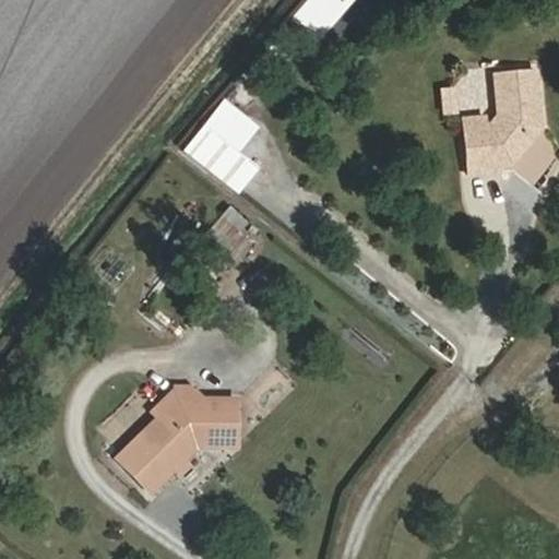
[(307,0),(292,16),(320,42),(357,0),(307,0)]
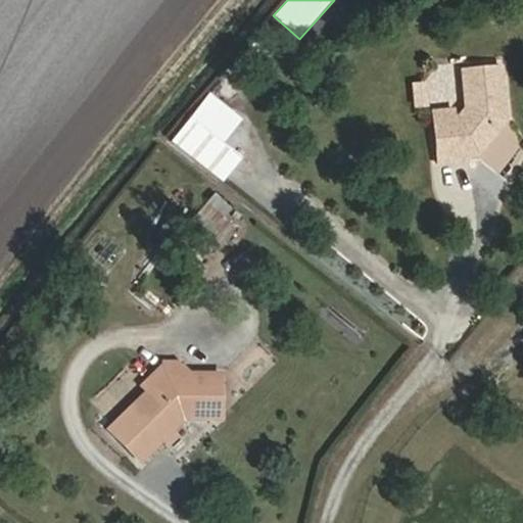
[(447,72),(449,110),(439,120),(417,121),(420,165),(441,163),(440,156),(452,155),(461,155),(489,123),(485,69),(447,72)]
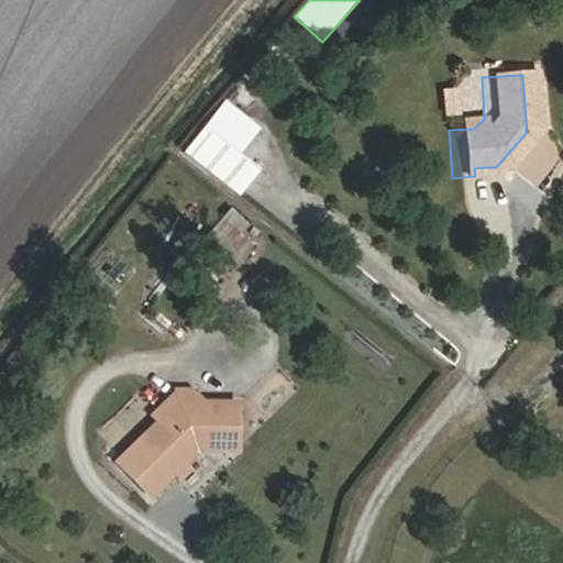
[(245,152),(265,127),(228,98),(186,153),(243,197),(265,168),(245,152)]
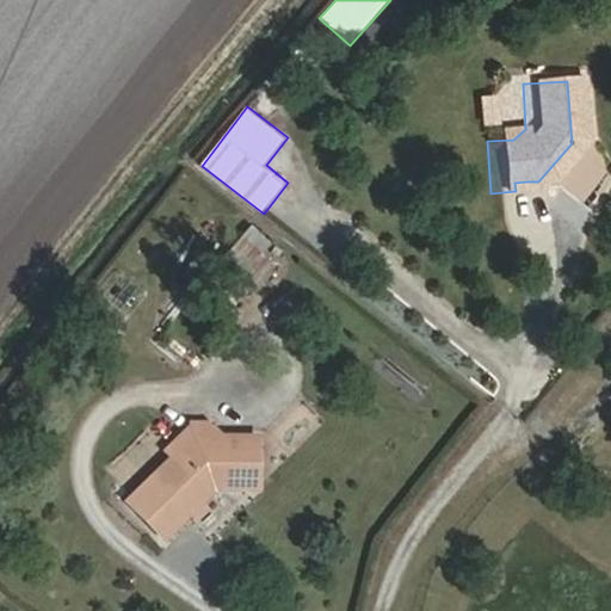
[(511,129),(486,130),(487,141),(513,140),(511,129)]
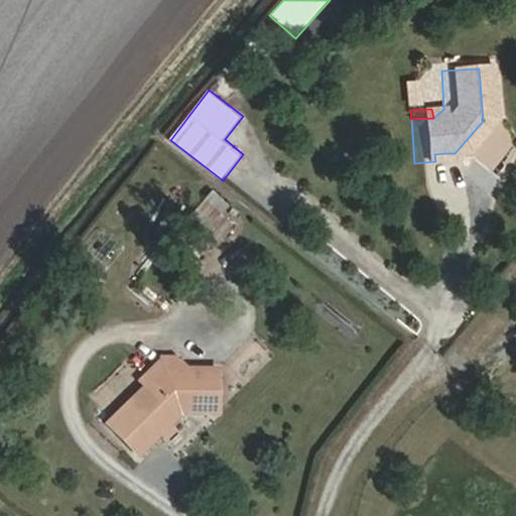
[(435,161),(446,161),(445,153),(434,154),(435,161)]
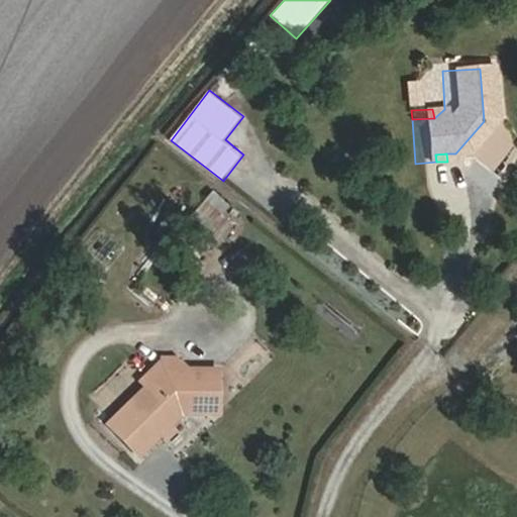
[(201,212),(219,222),(231,202),(213,192),(201,212)]
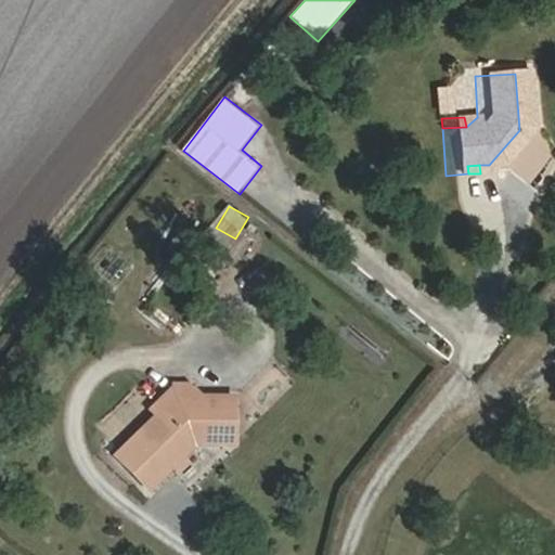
[(167,399),(171,407),(120,453),(150,487),(173,466),(204,439),(243,441),(246,396),(211,392),(201,381),(188,381),(167,399)]
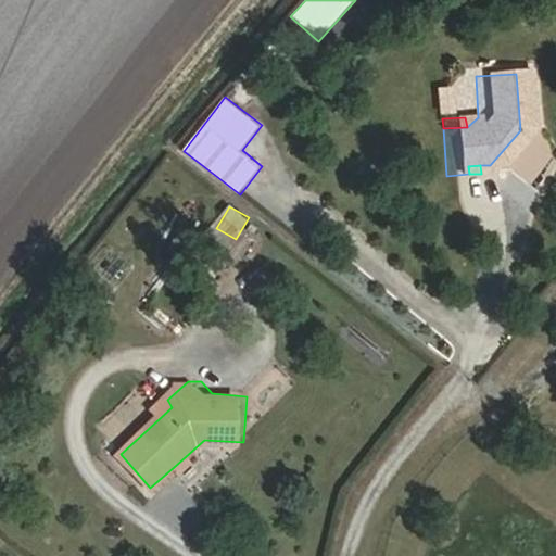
[(179,474),(211,447),(204,440),(174,467),(179,474)]
